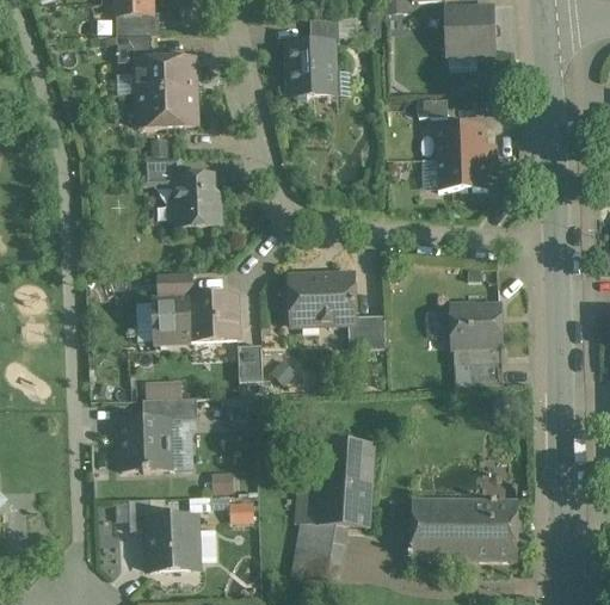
[(114,0),(115,14),(151,13),(149,0),(114,0)]
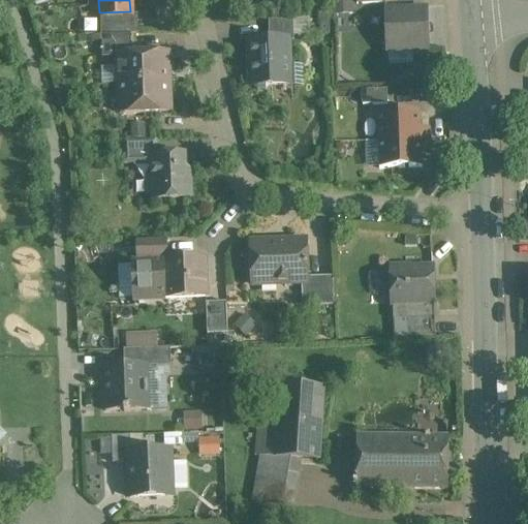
[(384,7),(385,34),(386,44),(410,43),(411,45),(426,45),(425,5),(384,7)]
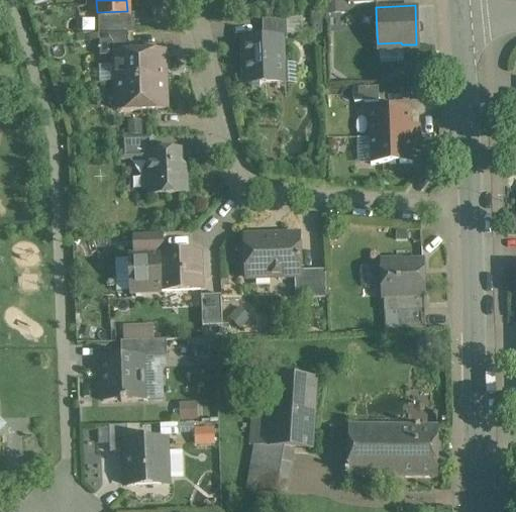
[(97,30),(129,29),(130,29),(133,29),(132,10),(127,10),(127,11),(125,11),(97,12),(97,30)]
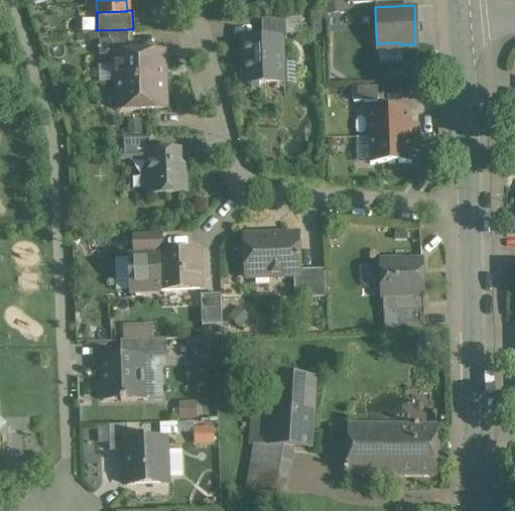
[(284,15),(278,15),(260,16),(261,35),(279,35),(279,36),(285,35),(285,34),(284,15)]
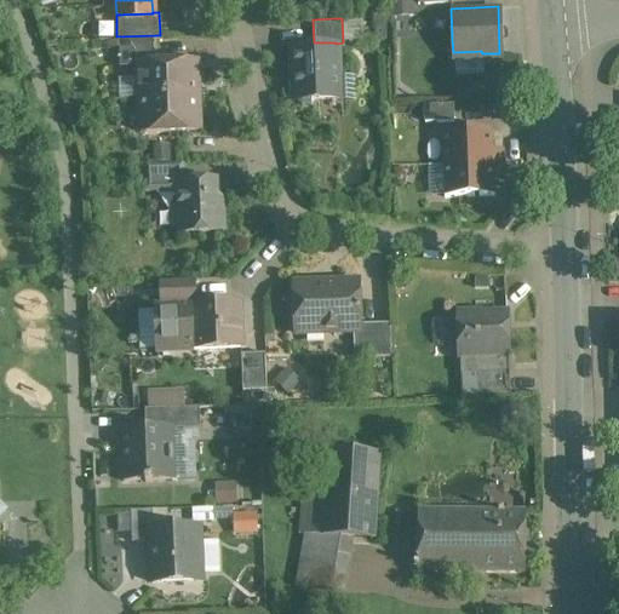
[(153,59),(152,49),(152,35),(118,36),(119,62),(137,62),(137,61),(153,59)]
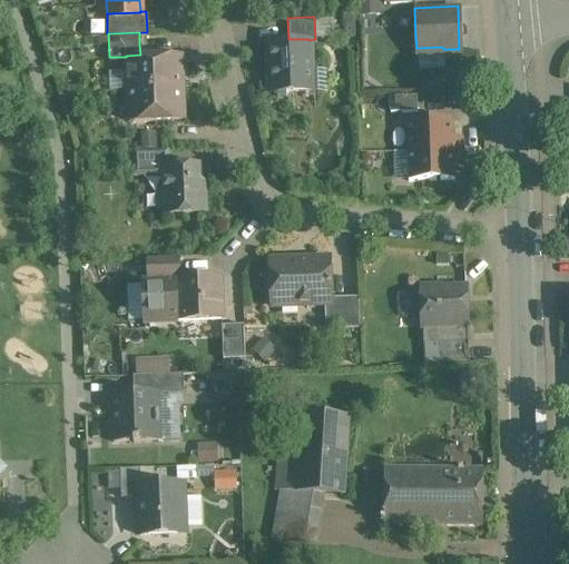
[(310,86),(308,52),(307,39),(267,40),(270,88),(271,88),(276,94),(285,94),(291,87),(310,86)]
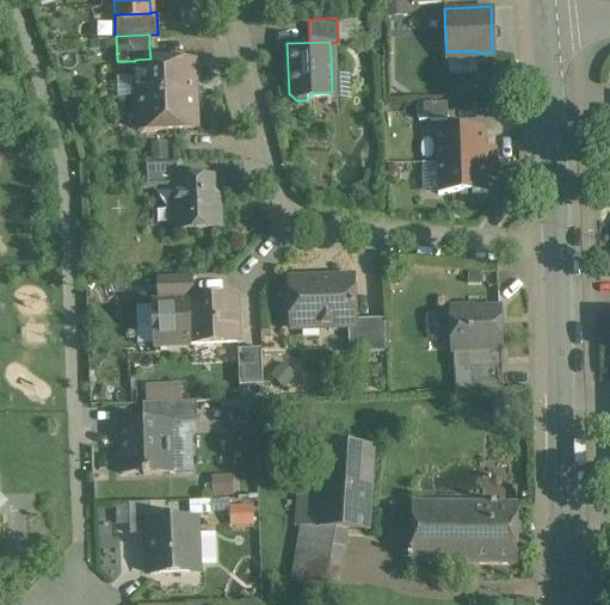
[(135,60),(136,93),(192,91),(191,57),(135,60)]
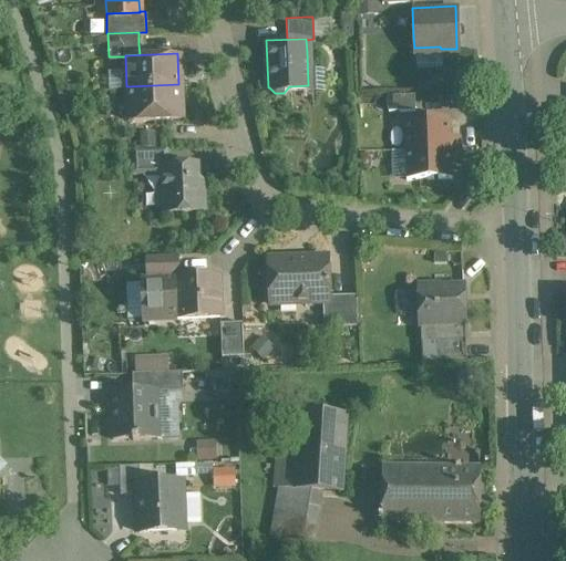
[(181,115),(178,84),(126,86),(127,116),(170,115),(181,115)]
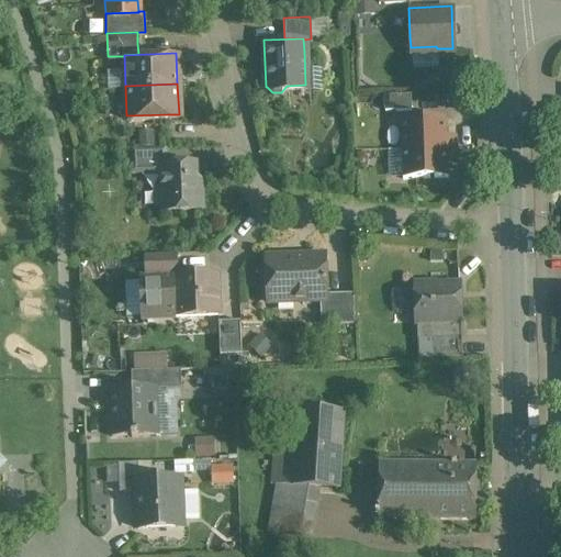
[(410,107),(410,103),(410,91),(383,92),(384,107),(410,107)]
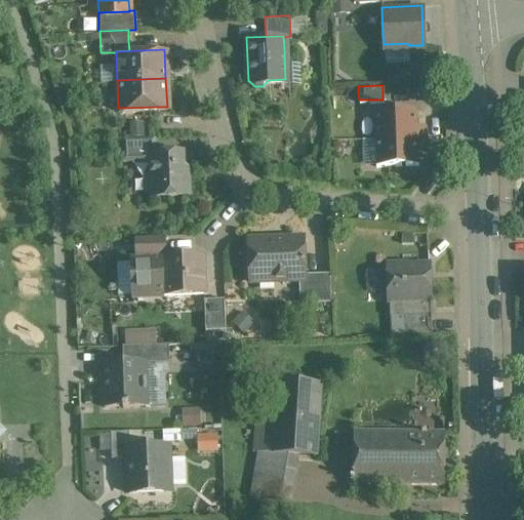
[(361,111),(361,122),(361,123),(362,135),(374,135),(376,135),(416,134),(415,106),(373,107),(373,110),(361,111)]
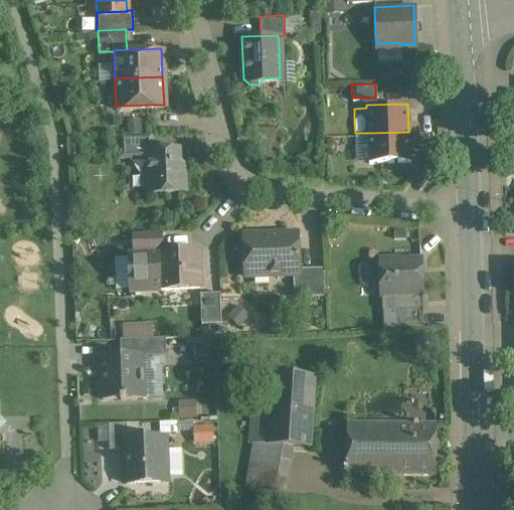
[(417,131),(417,128),(416,120),(408,120),(408,132),(417,131)]
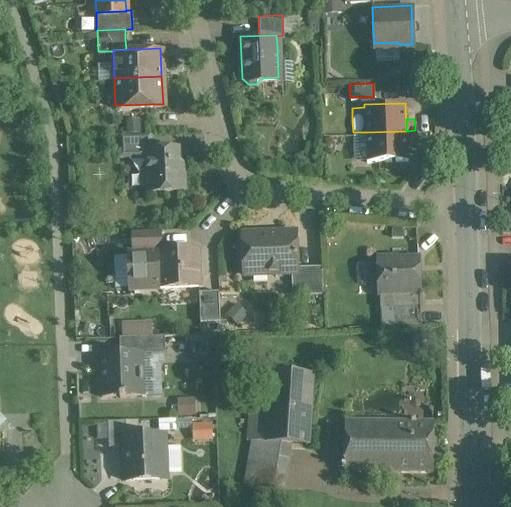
[(119,154),(129,154),(146,153),(145,147),(150,147),(149,131),(119,133),(119,154)]
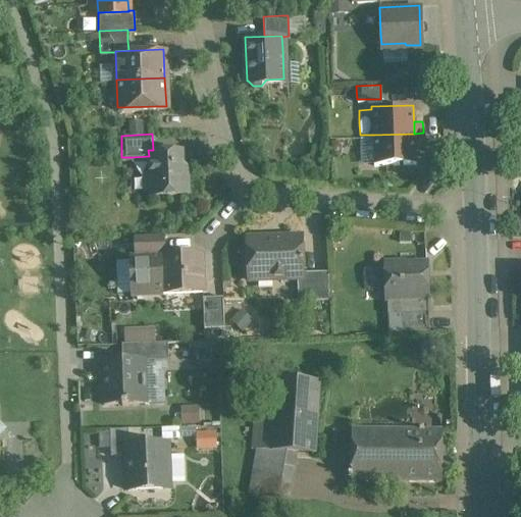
[(414,134),(393,135),(372,136),(373,162),(415,160),(414,134)]
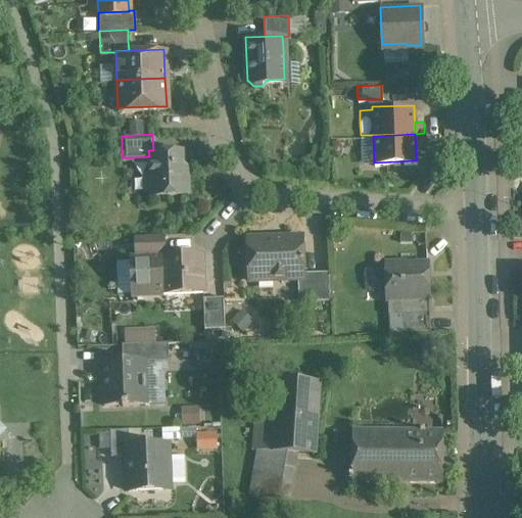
[(424,134),(415,134),(415,149),(424,149),(424,134)]
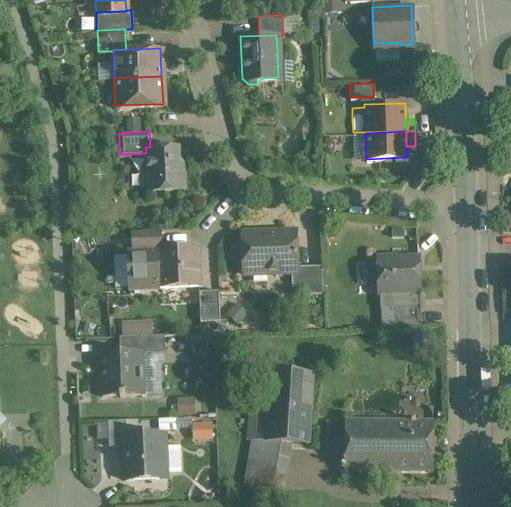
[(182,165),(182,163),(181,163),(177,159),(177,146),(146,147),(146,167),(142,172),(142,175),(142,182),(147,186),(147,189),(183,187),(182,165)]
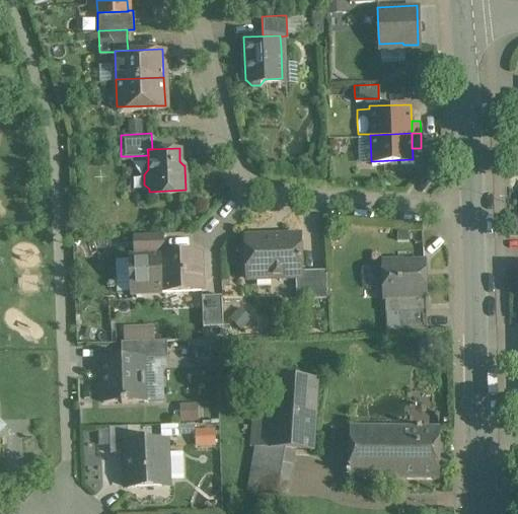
[(162,251),(162,237),(161,231),(134,232),(134,253),(159,252),(159,251),(162,251)]
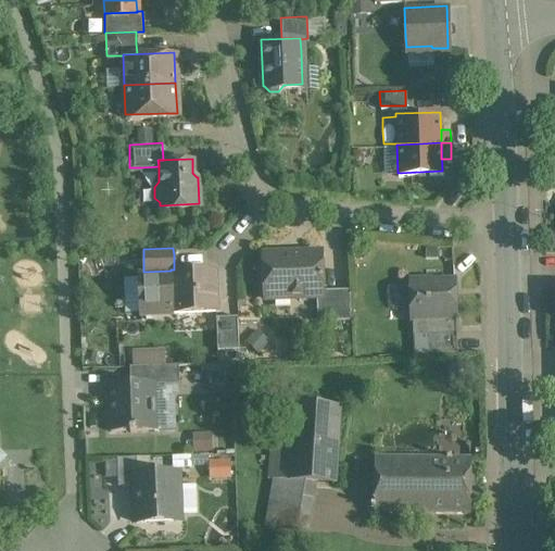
[(323,292),(322,262),(322,261),(320,249),(262,252),(263,295),(323,292)]
